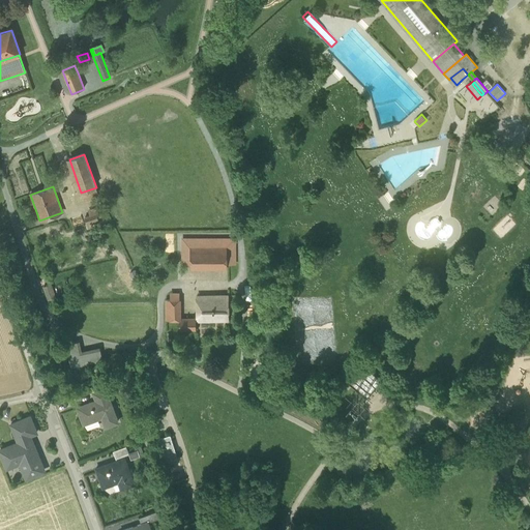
[(85,218),(87,225),(98,221),(95,214),(90,216),(85,218)]
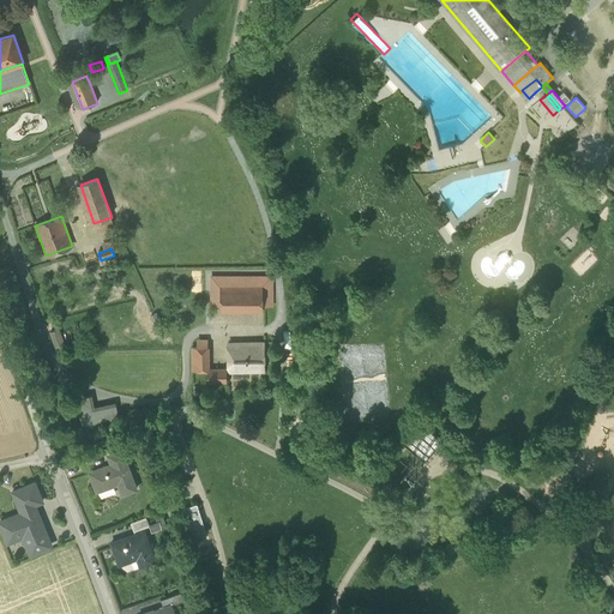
[(263,308),(275,308),(274,276),(210,277),(210,309),(221,309),(221,287),(263,287),(263,308)]
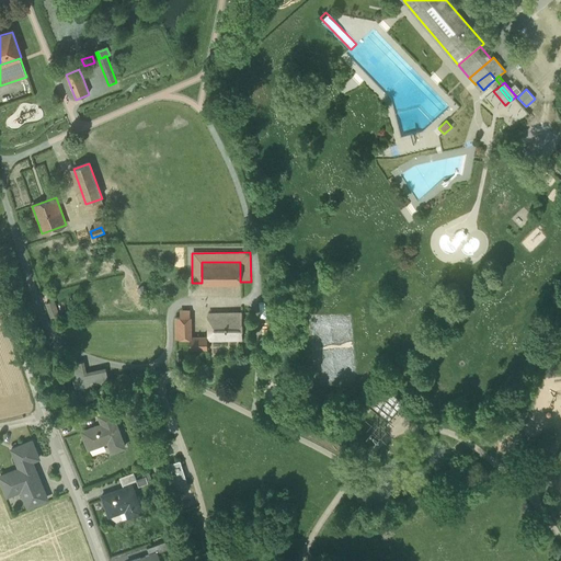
[(202,262),(202,283),(240,282),(240,262),(202,262)]
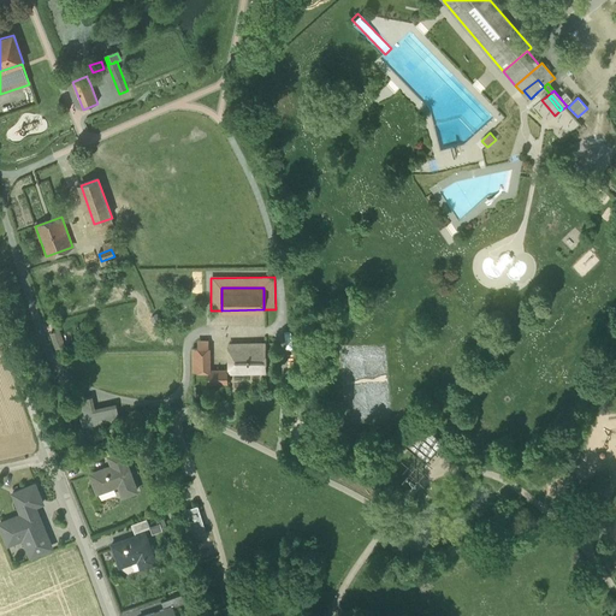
[(152,319),(159,329),(164,325),(157,315),(152,319)]
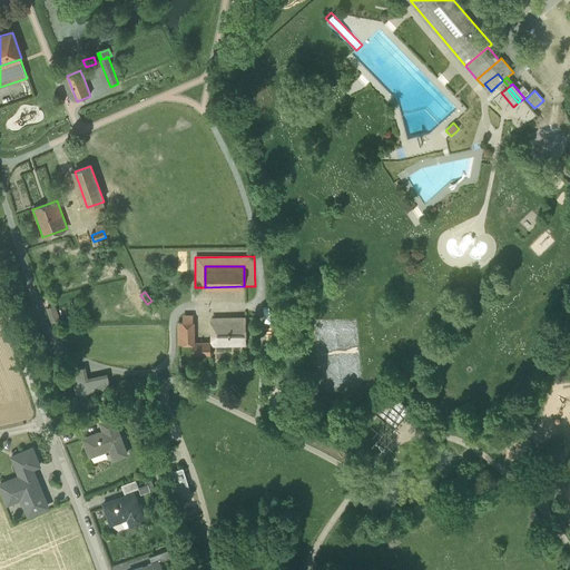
[(55,306),(47,310),(52,324),(59,321),(55,306)]
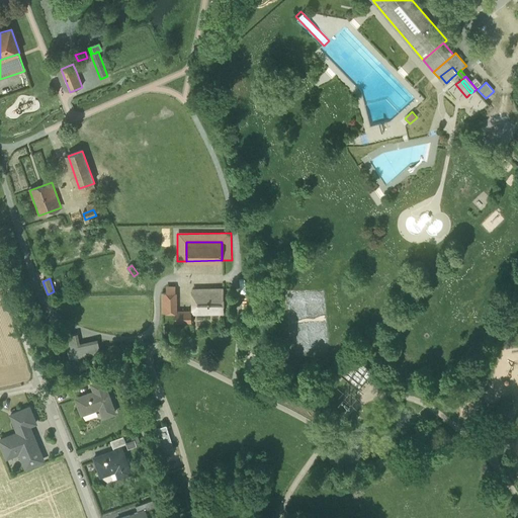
[(194,290),(195,314),(223,313),(223,290),(194,290)]
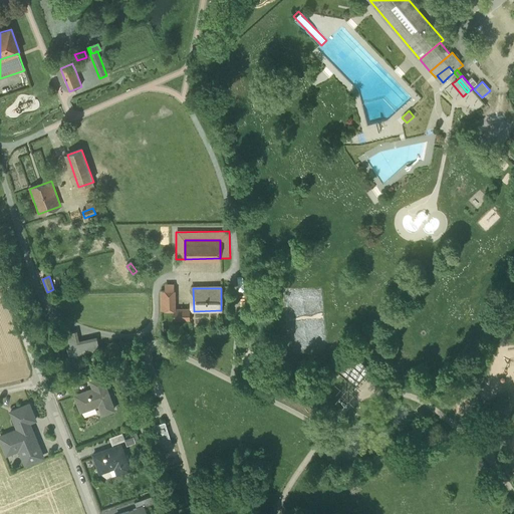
[(190,309),(174,309),(174,292),(165,292),(161,292),(162,311),(174,311),(174,321),(190,321),(190,309)]
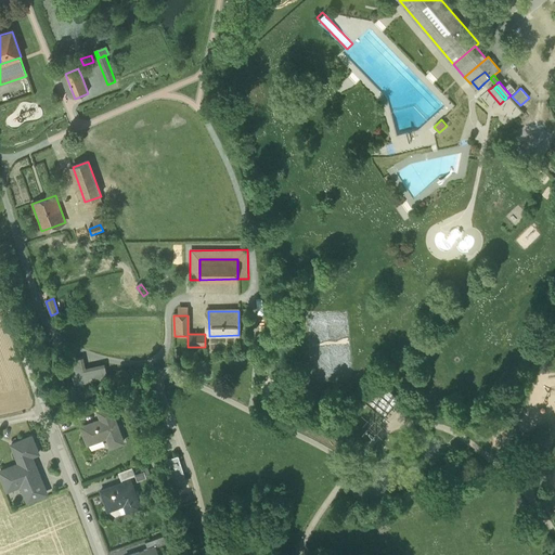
[(75,385),(107,378),(104,364),(86,369),(84,359),(69,361),(75,385)]
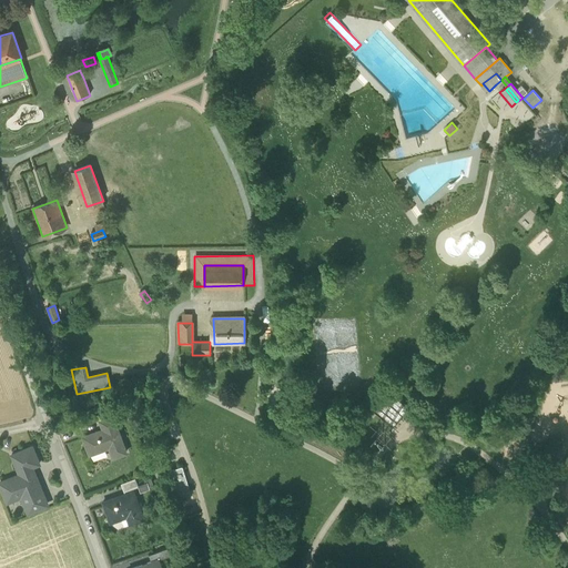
[(378,408),(384,413),(393,404),(386,398),(378,408)]
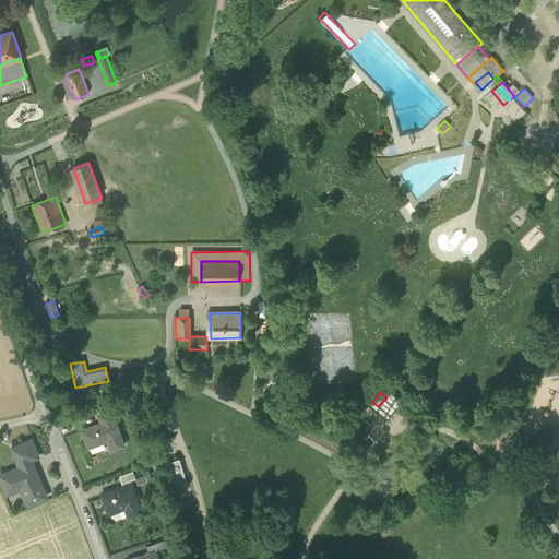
[(108,439),(113,451),(126,445),(111,409),(99,414),(103,423),(82,430),(88,447),(108,439)]
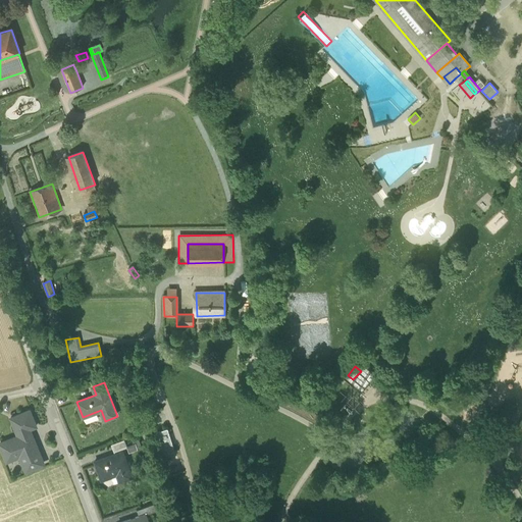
[(150,399),(148,394),(138,398),(139,403),(150,399)]
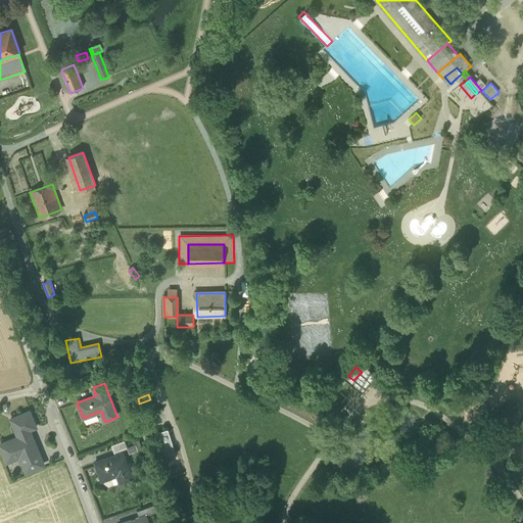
[(26,472),(27,472),(43,466),(29,431),(36,428),(30,412),(10,420),(18,438),(0,444),(0,445),(7,463),(21,457),(28,471),(26,472)]
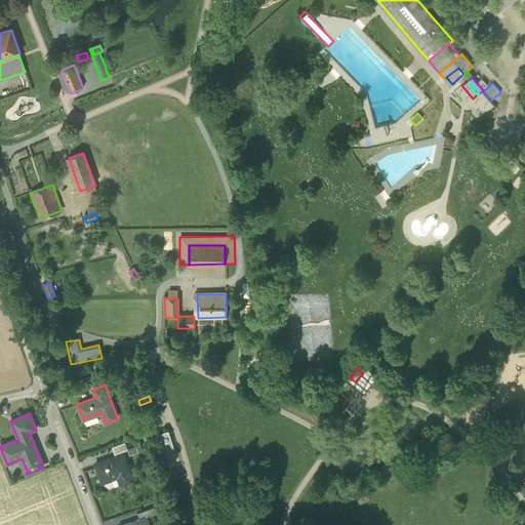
[(168,433),(155,437),(163,459),(176,454),(168,433)]
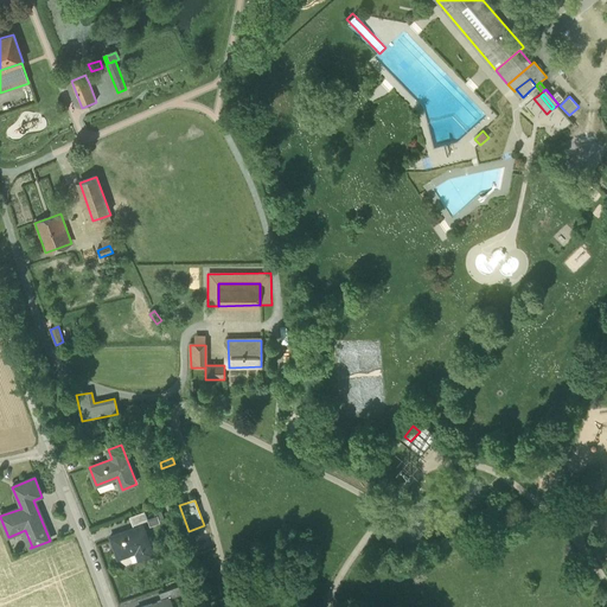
[(155,517),(147,519),(148,521),(151,526),(160,523),(159,521),(164,519),(161,510),(153,512),(155,517)]
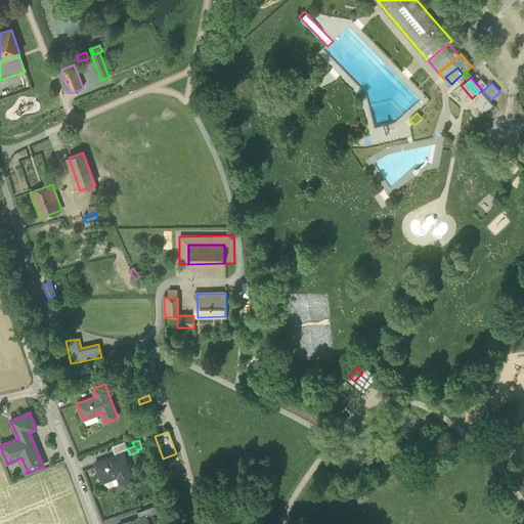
[(112,446),(115,454),(128,449),(127,448),(125,442),(112,446)]
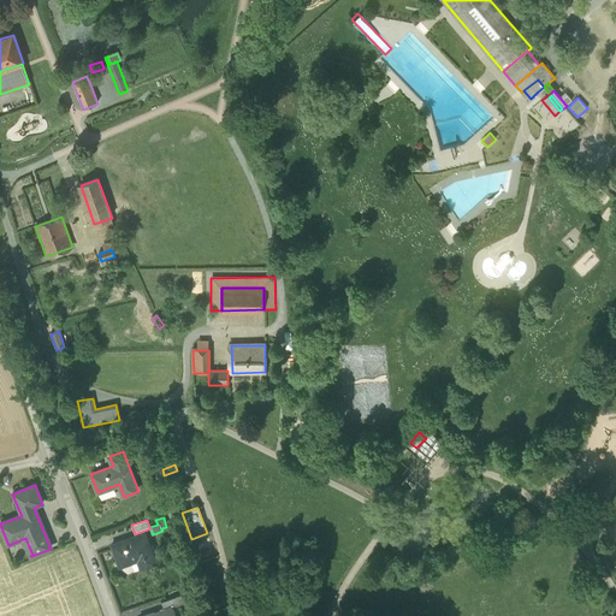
[(130,560),(135,570),(141,568),(141,569),(155,563),(144,533),(112,545),(112,546),(111,546),(114,554),(118,564),(130,560)]
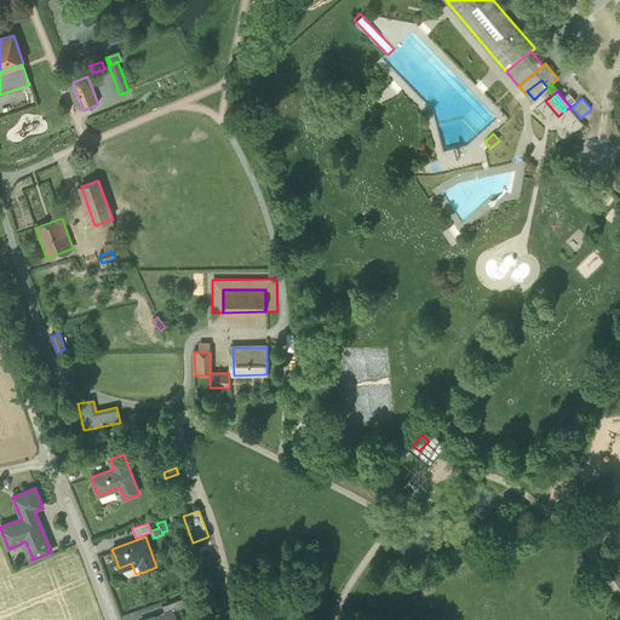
[(178,601),(181,609),(191,606),(189,597),(178,601)]
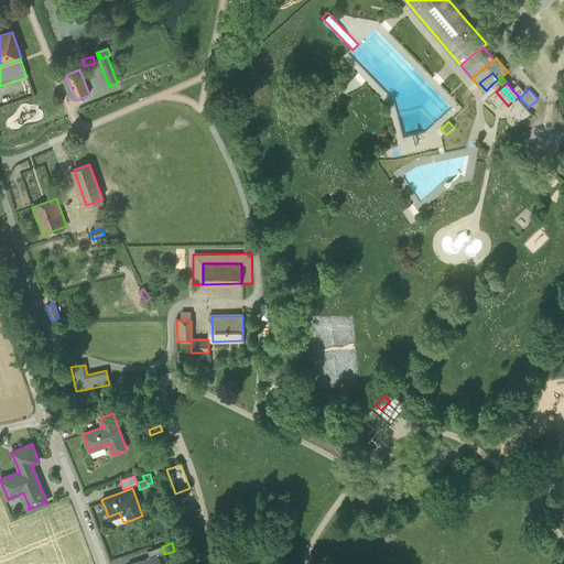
[(148,552),(150,559),(158,555),(158,556),(164,554),(162,546),(148,552)]
